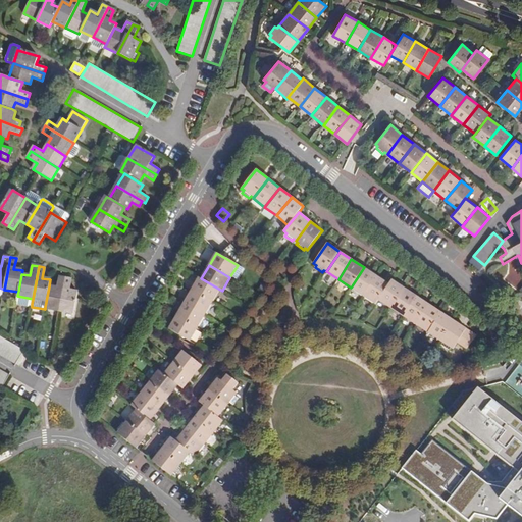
[(363,296),(376,275),(364,267),(351,288),(363,296)]
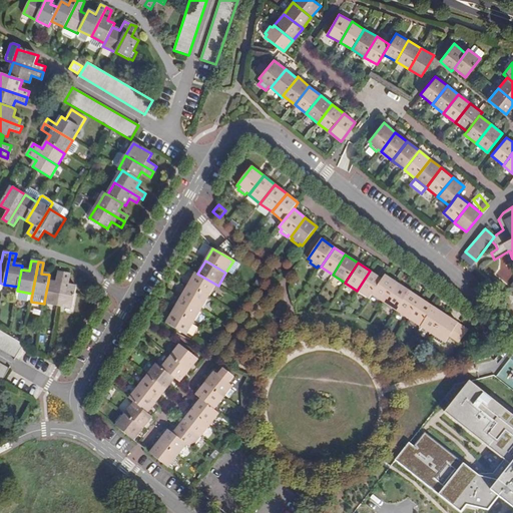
[(372,295),(382,279),(370,271),(357,291),(369,299),(372,295)]
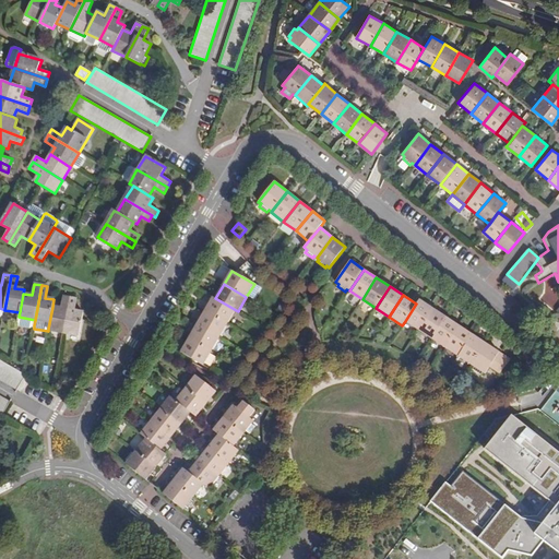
[(48,329),(48,330),(63,333),(70,298),(63,297),(61,308),(52,307),(48,329)]
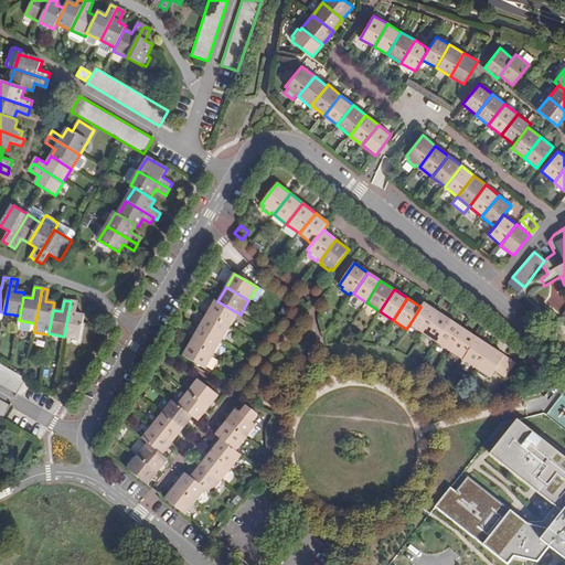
[(238,313),(217,301),(215,300),(206,315),(230,328),(238,313)]
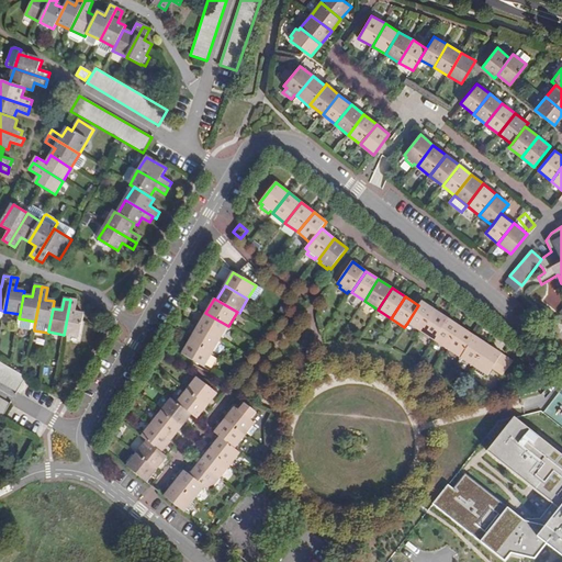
[(70,300),(64,335),(79,337),(83,315),(75,313),(77,301),(70,300)]
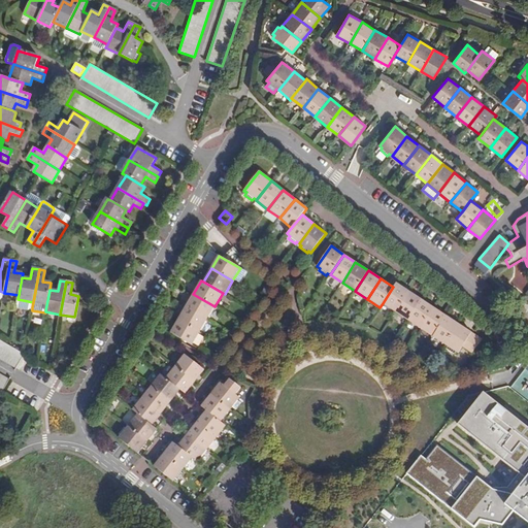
[(396,312),(409,292),(396,283),(393,287),(383,303),(396,312)]
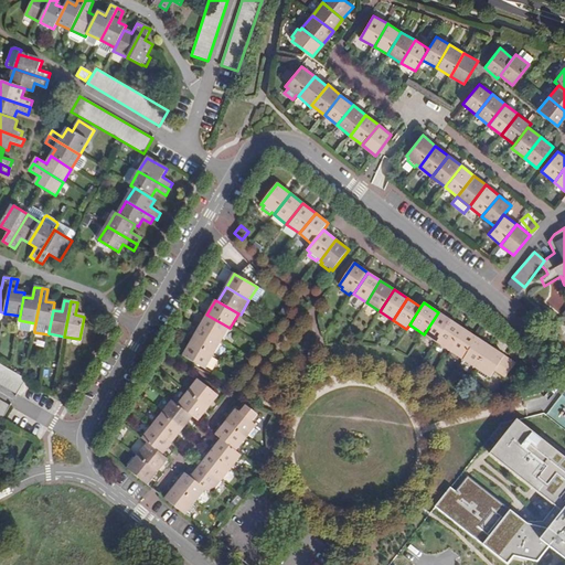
[(437,343),(451,321),(438,312),(424,334),(437,343)]
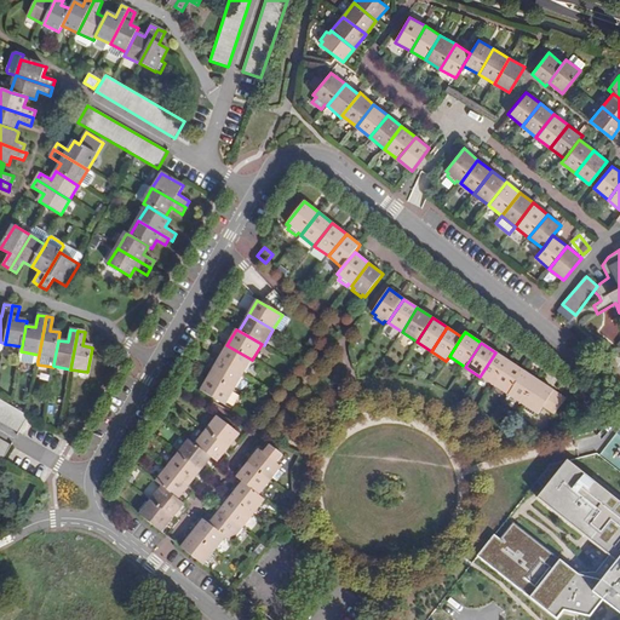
[(252,360),(227,345),(218,360),(244,375),(252,360)]
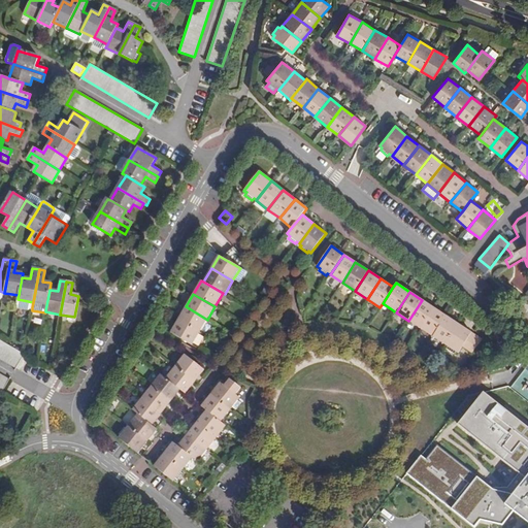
[(420,328),(433,307),(422,300),(408,321),(420,328)]
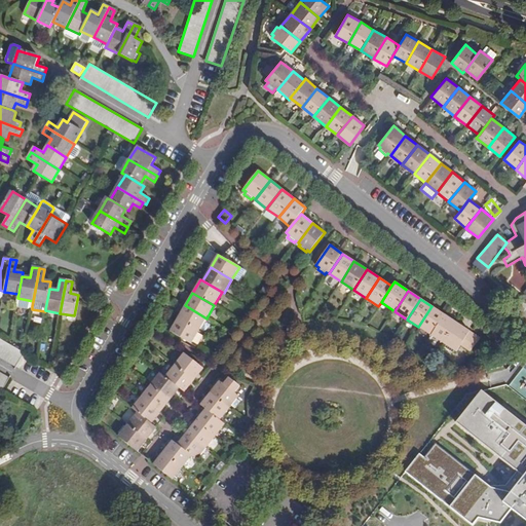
[(207,318),(185,305),(178,318),(199,331),(207,318)]
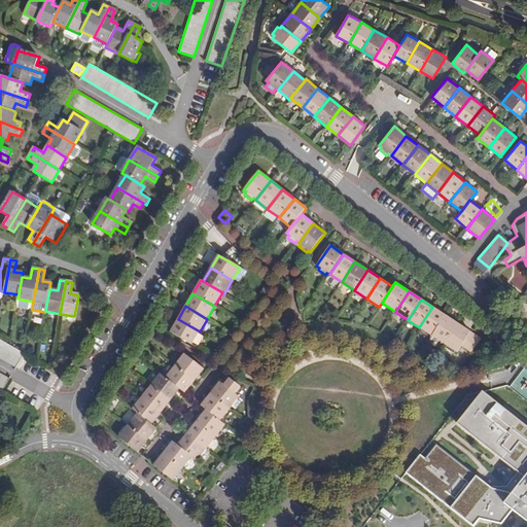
[(432,337),(446,315),(432,307),(419,327),(432,337)]
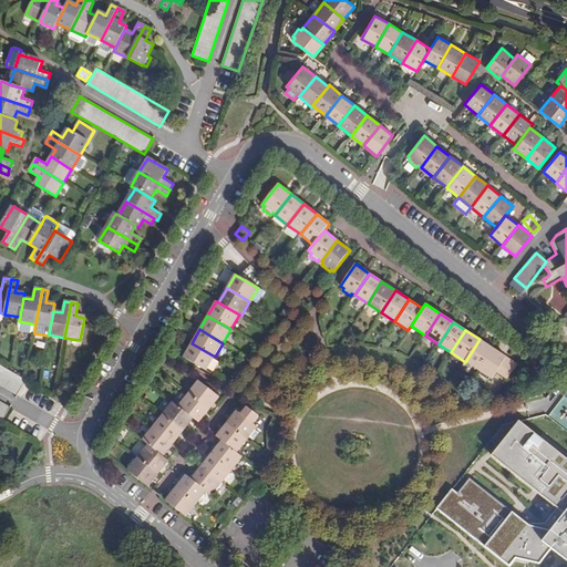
[(478,370),(493,348),(480,339),(465,362),(478,370)]
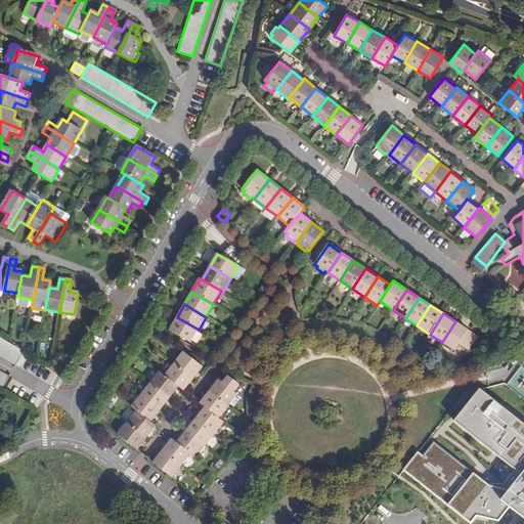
[(199,330),(177,317),(169,331),(190,343),(191,341),(194,342),(199,334),(197,333),(199,330)]
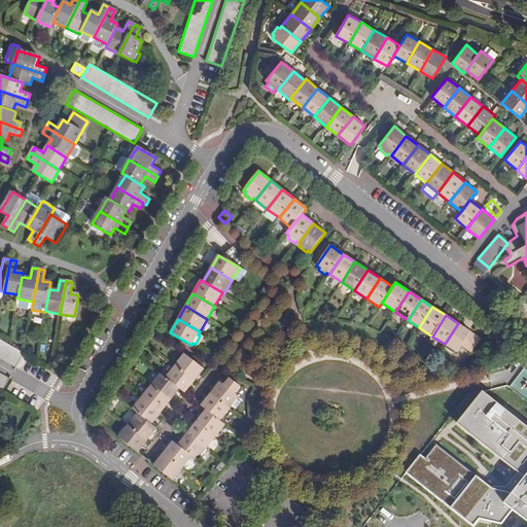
[(470,352),(481,339),(458,323),(445,344),(447,346),(446,348),(454,353),(455,351),(457,353),(462,346),(470,352)]
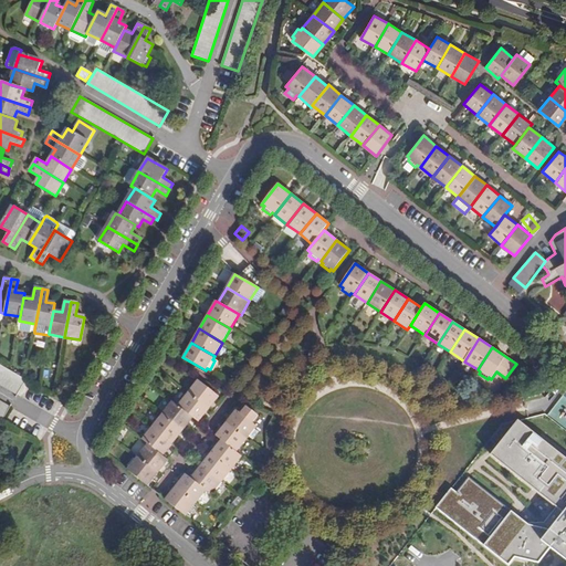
[(25,380),(0,364),(0,385),(17,395),(25,380)]
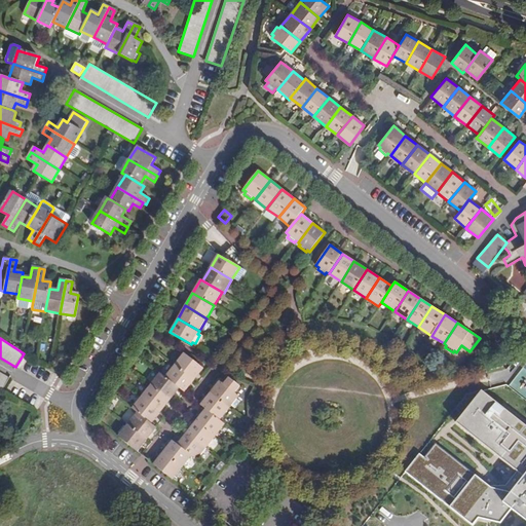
[(175,366),(194,381),(203,369),(184,353),(175,366)]
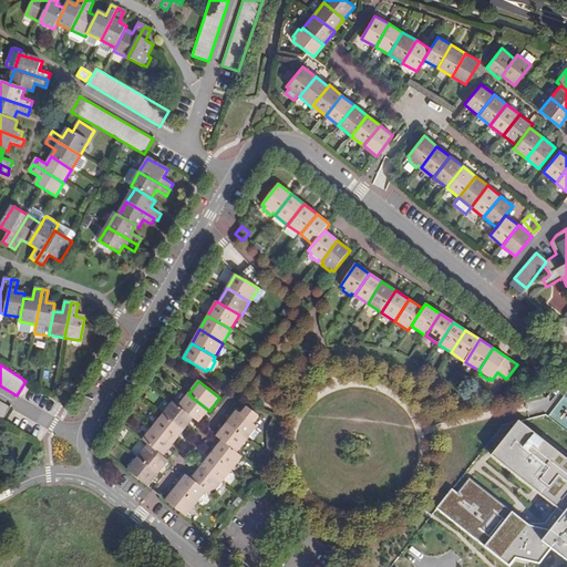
[(178,406),(194,419),(198,423),(209,411),(188,394),(178,406)]
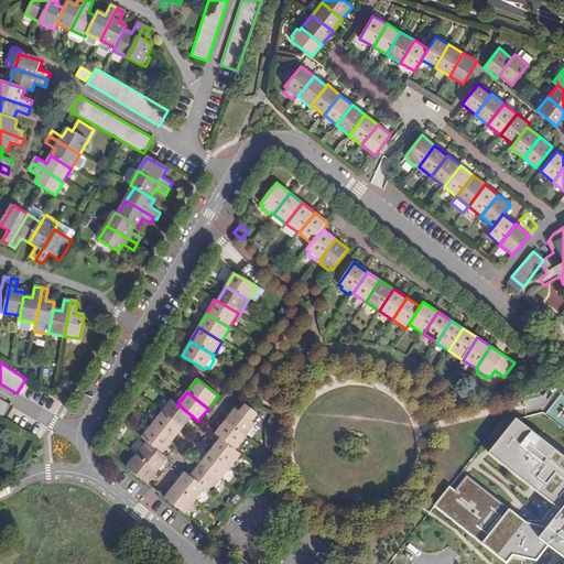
[(10,405),(0,399),(0,420),(1,421),(10,405)]
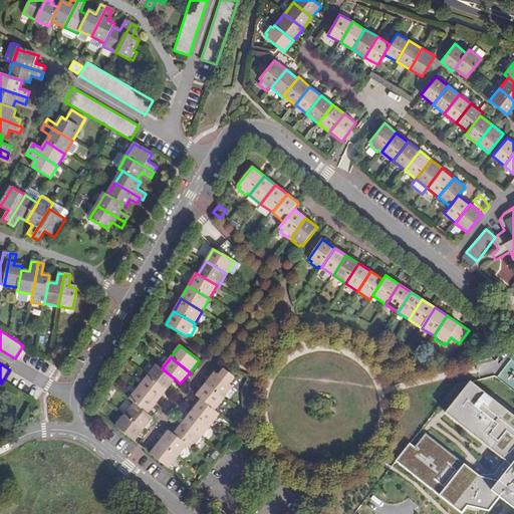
[(147,376),(166,392),(176,379),(162,368),(157,364),(147,376)]
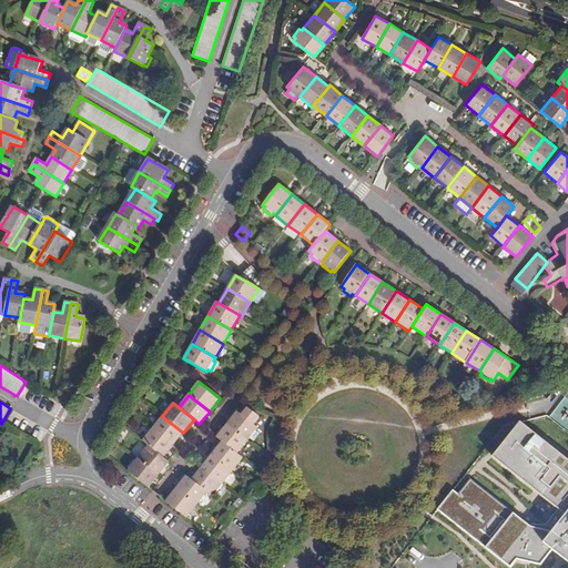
[(237,412),(226,424),(247,442),(250,438),(252,439),(257,433),(255,430),(257,428),(253,425),(260,417),(249,407),(241,415),(237,412)]
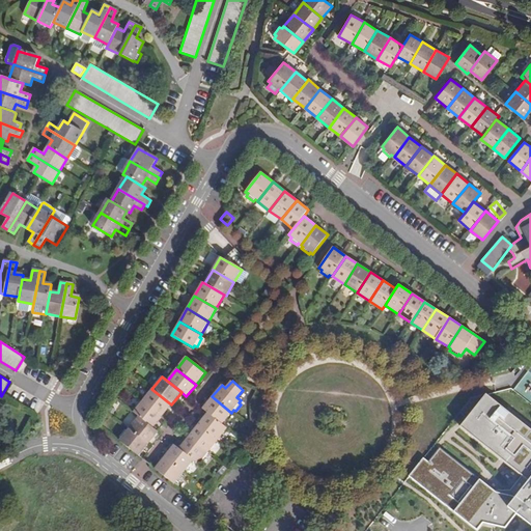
[(142,400),(162,417),(171,404),(151,389),(142,400)]
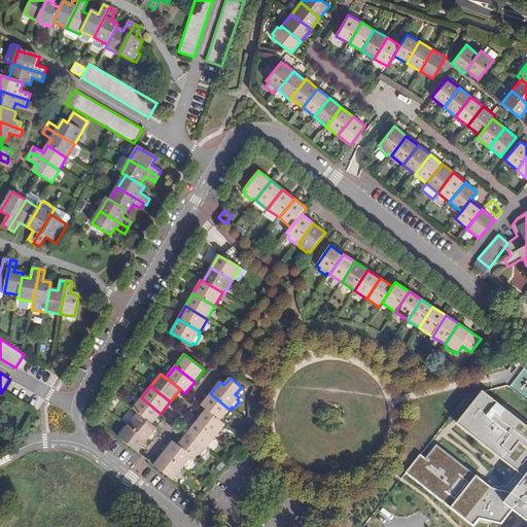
[(201,406),(206,410),(220,421),(230,410),(210,393),(201,406)]
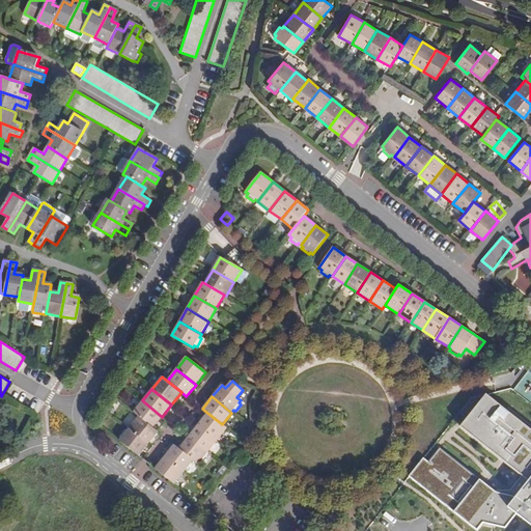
[(139,417),(152,428),(162,417),(142,400),(138,397),(132,404),(137,409),(134,413),(139,417)]
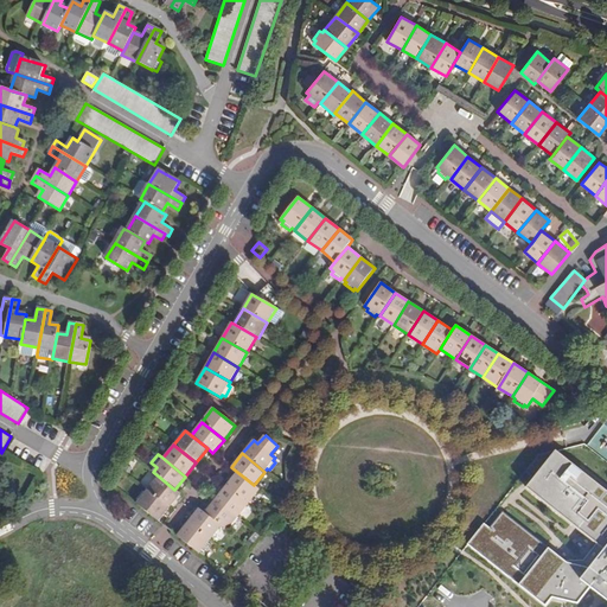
[(606,606),(606,492),(558,454),(529,492),(606,553),(593,570),(572,566),(498,509),(470,545),(547,606),(554,599),(580,605),(592,588),(606,599),(606,606)]
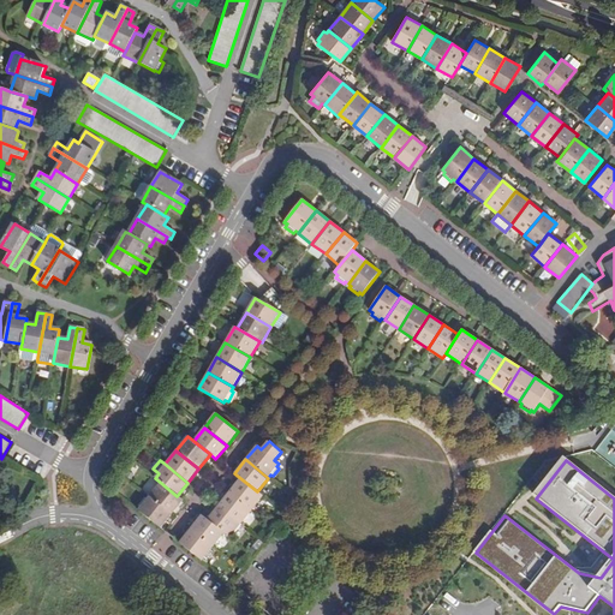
[(240,478),(230,493),(251,511),(263,496),(257,491),(240,478)]
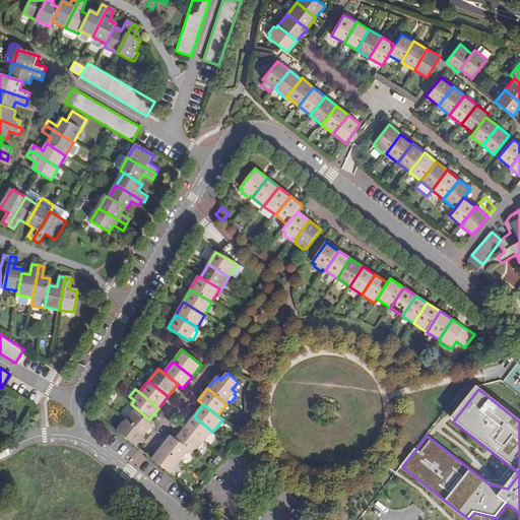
[(126,419),(145,435),(154,424),(149,419),(136,408),(126,419)]
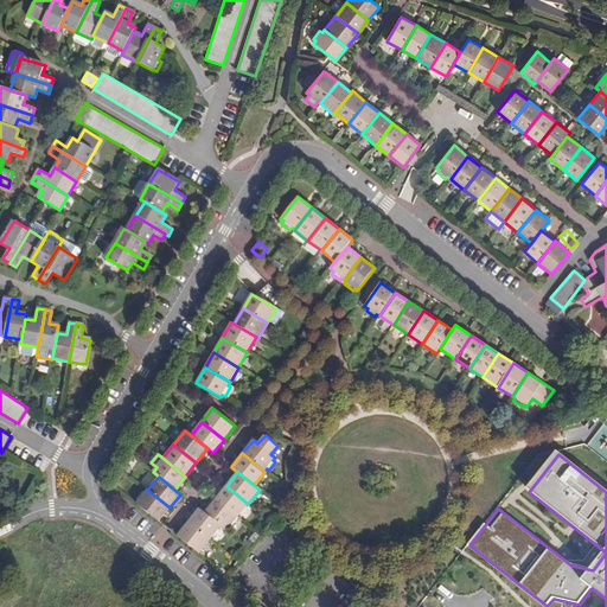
[(227,486),(216,499),(237,517),(248,504),(227,486)]
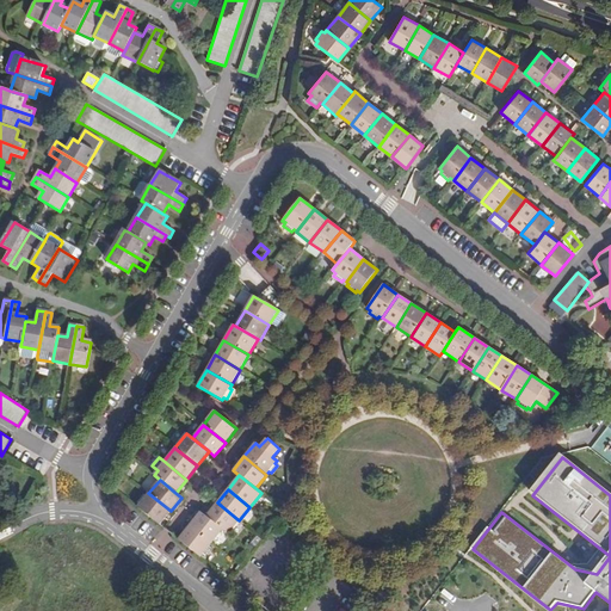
[(137,507),(160,525),(171,511),(148,493),(146,497),(144,494),(137,503),(140,504),(137,507)]
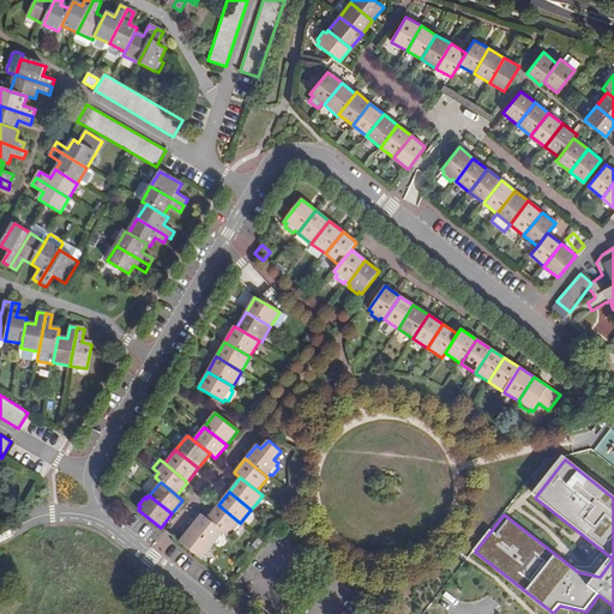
[(218,505),(208,519),(223,533),(229,537),(240,523),(218,505)]
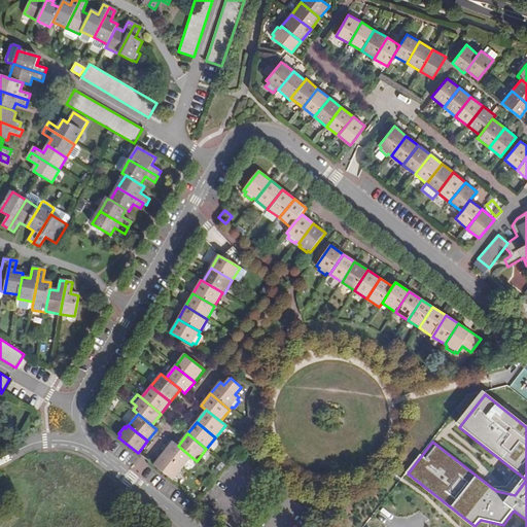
[(173,442),(164,453),(182,468),(191,457),(178,446),(173,442)]
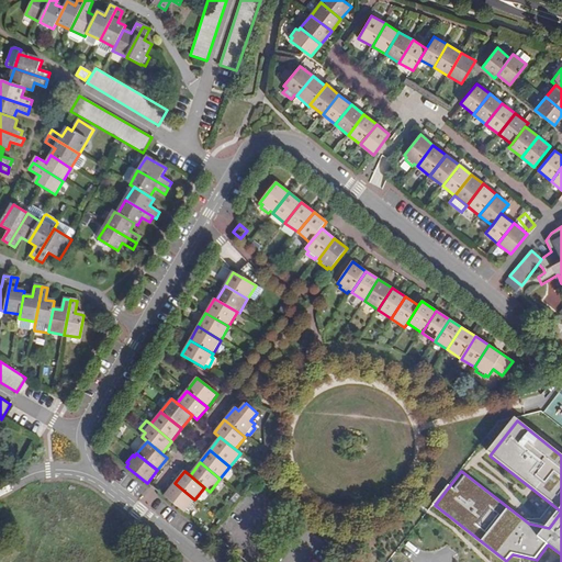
[(194,499),(175,483),(164,496),(184,513),(187,509),(189,512),(195,504),(193,502),(194,499)]
